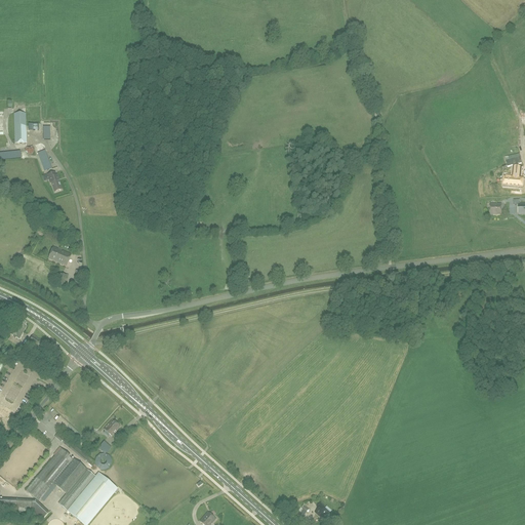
[(15,144),(27,144),(26,114),(14,114),(15,144)]
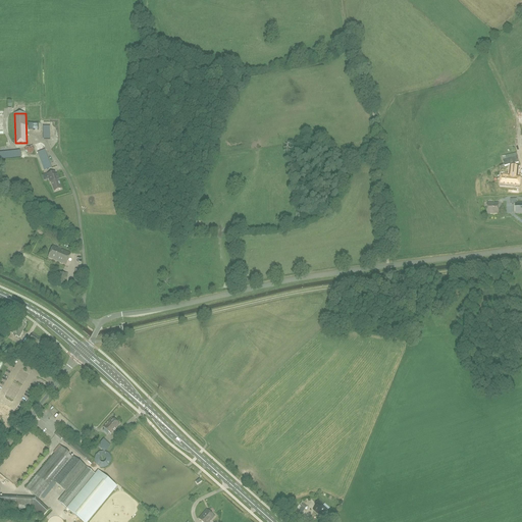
[(44,170),(51,168),(42,144),(36,146),(44,170)]
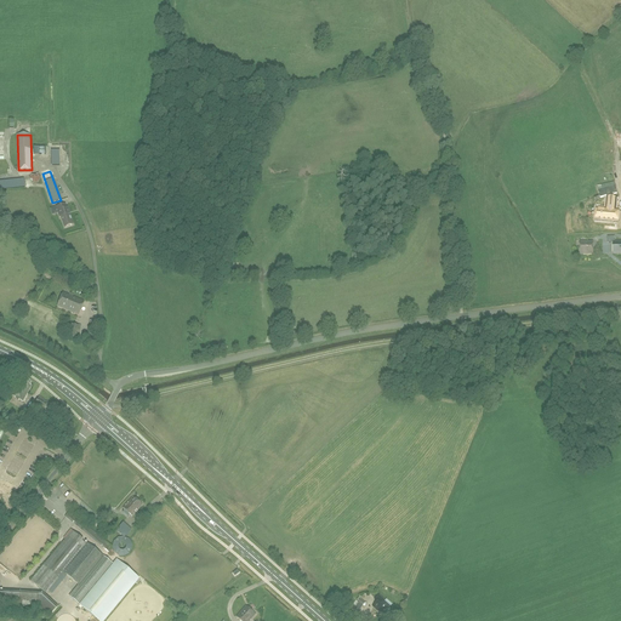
[(32,175),(34,183),(43,181),(40,174),(32,175)]
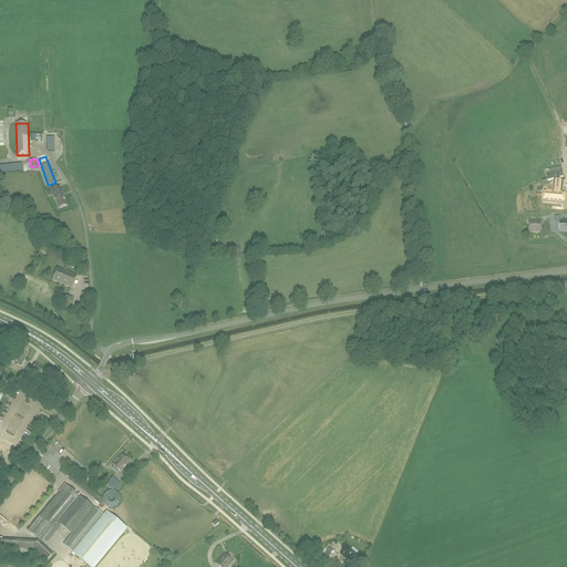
[(564,204),(566,184),(554,183),(553,191),(545,189),(544,202),(564,204)]
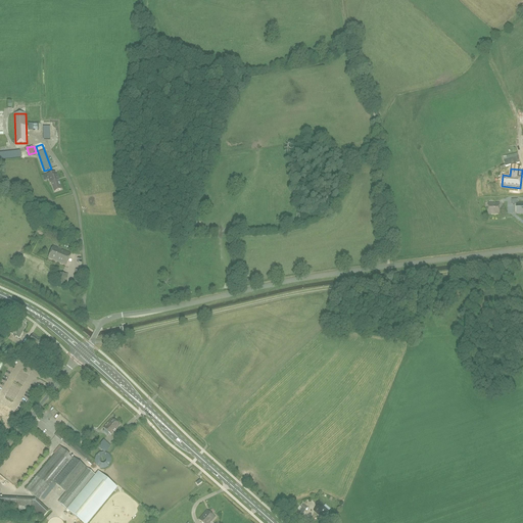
[(61,189),(58,180),(56,175),(55,175),(54,172),(47,174),(50,183),(51,183),(54,191),(61,189)]
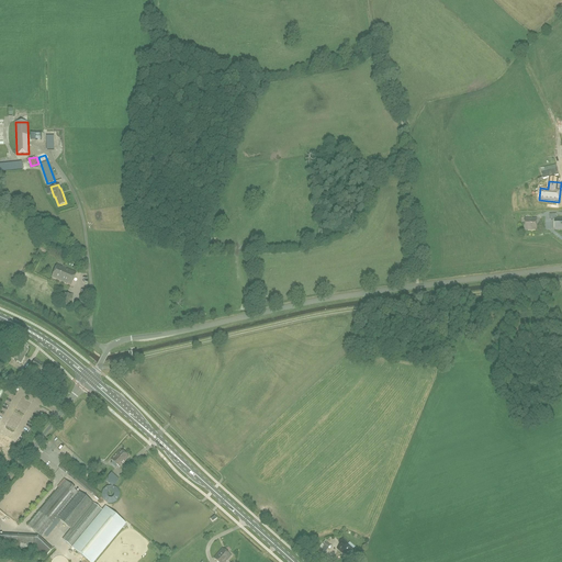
[(525,231),(537,229),(537,220),(525,220),(525,231)]
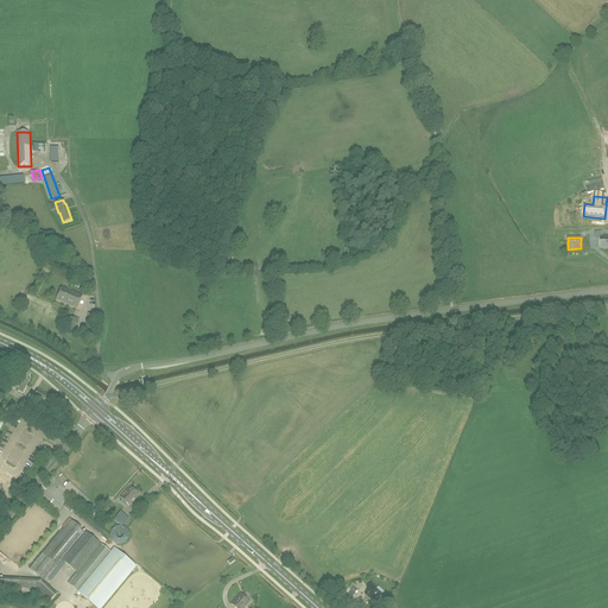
[(76,309),(82,295),(62,286),(56,301),(76,309)]
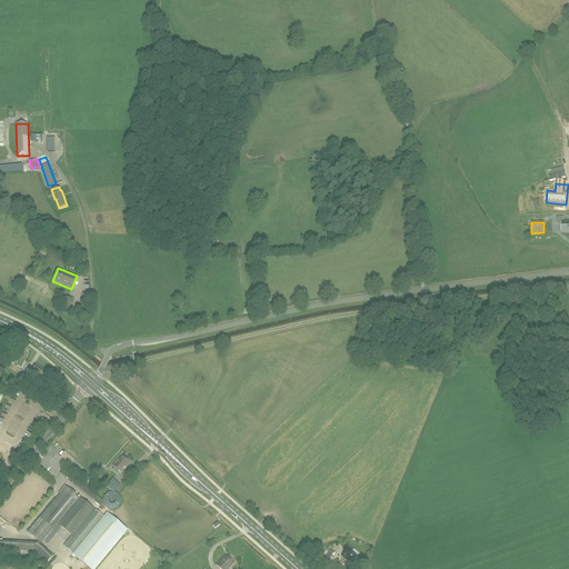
[(73,303),(75,297),(65,295),(62,300),(66,301),(65,303),(61,303),(60,309),(70,312),(72,306),(70,306),(71,302),(73,303)]
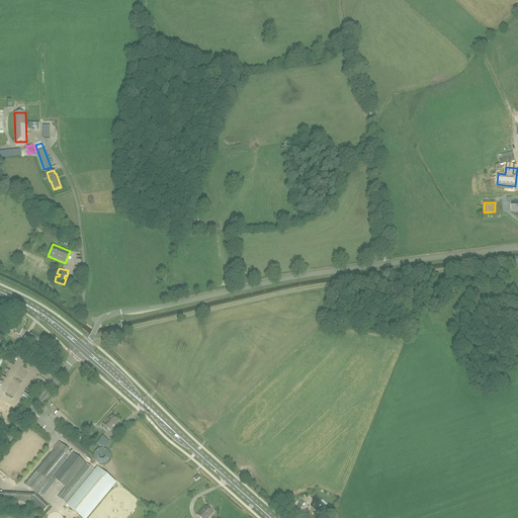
[(19,335),(26,322),(24,321),(26,319),(20,316),(19,318),(18,317),(17,318),(14,317),(12,320),(14,322),(10,330),(19,335)]
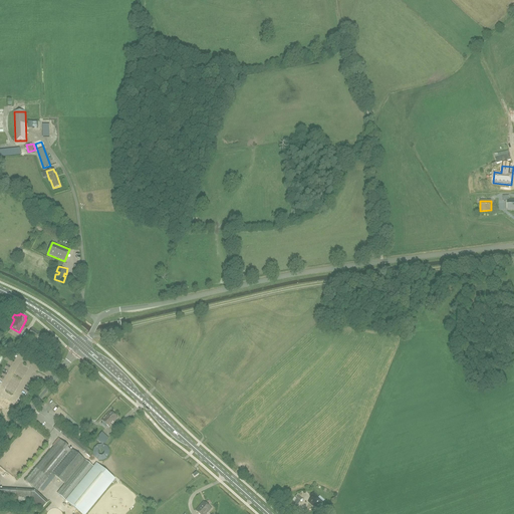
[(39,343),(44,334),(39,332),(36,331),(37,330),(32,327),(27,336),(32,339),(33,337),(35,338),(34,340),(39,343)]
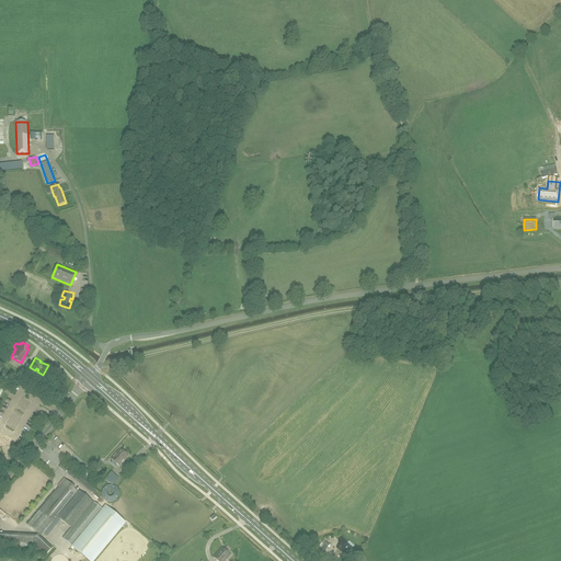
[(119,467),(128,456),(121,449),(111,459),(119,467)]
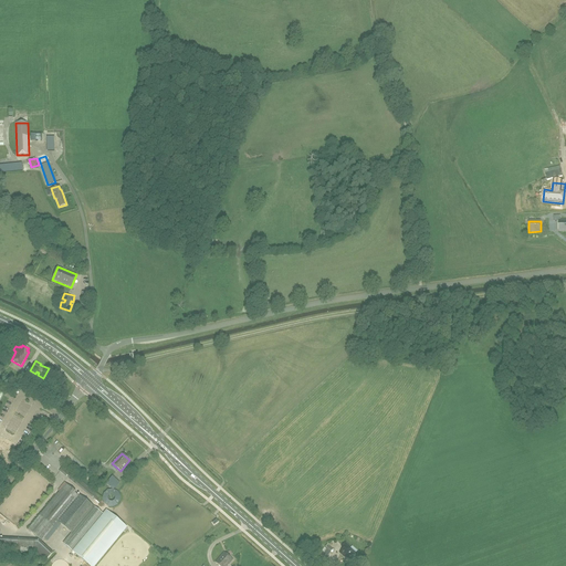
[(114,490),(121,483),(113,477),(106,483),(114,490)]
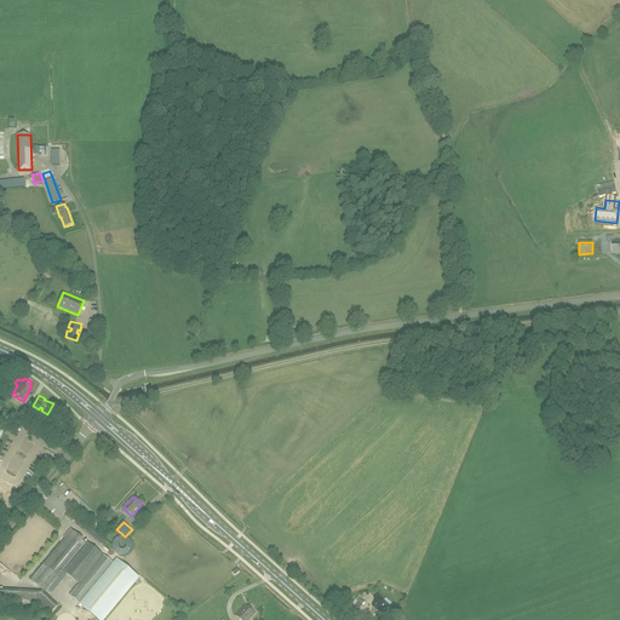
[(49,590),(51,592),(65,575),(63,573),(78,584),(69,596),(79,604),(98,619),(104,619),(139,578),(116,560),(112,566),(81,540),(82,539),(73,530),(30,580),(46,593),(49,590)]
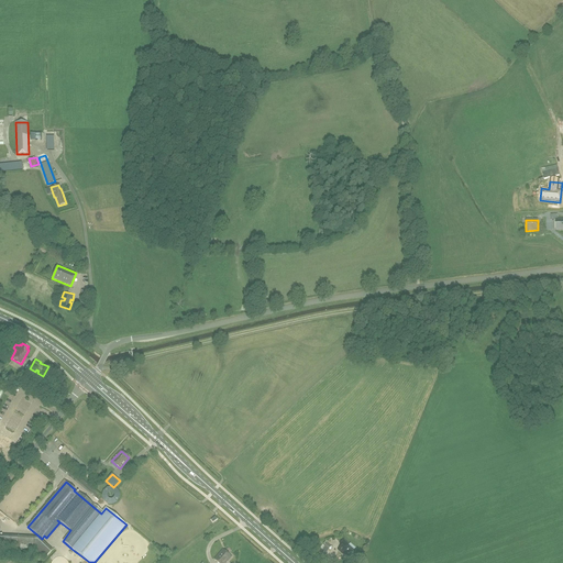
[(0,548),(20,549),(20,537),(0,536),(0,548)]
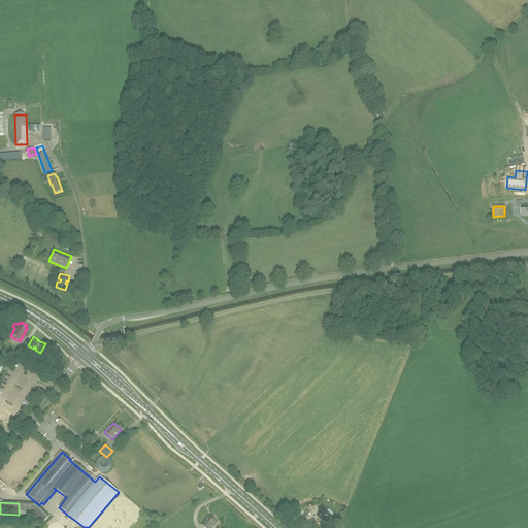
[(327,523),(332,517),(326,512),(327,512),(322,506),(319,510),(321,512),(318,516),(321,520),(322,519),(327,523)]
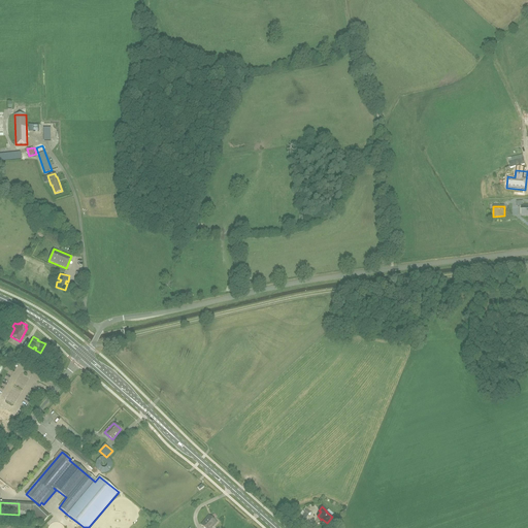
[(302,518),(300,517),(299,520),(304,523),(305,520),(304,520),(307,515),(308,515),(310,513),(306,509),(305,513),(302,518)]
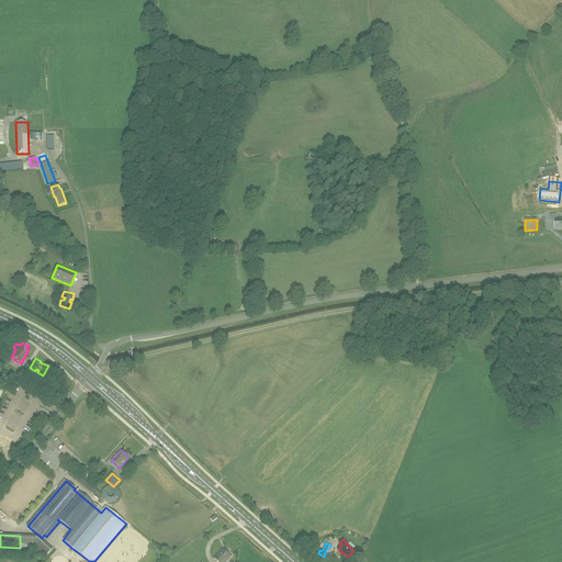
[(217,561),(225,561),(232,557),(223,549),(214,559),(217,561)]
